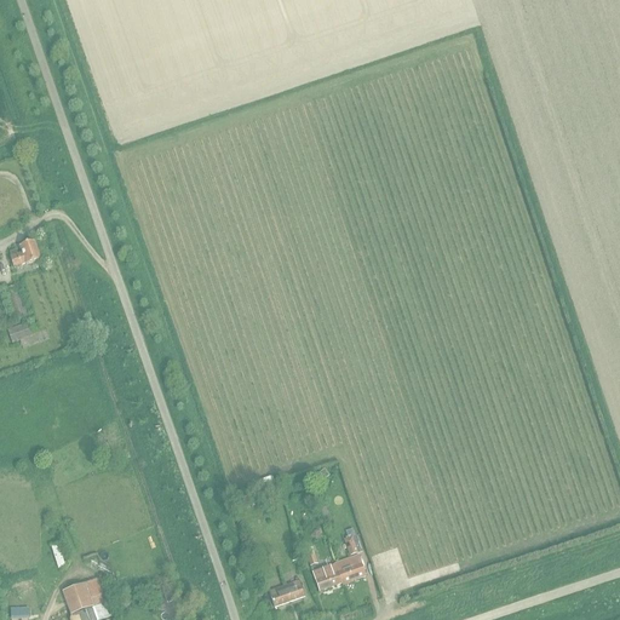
[(21,246),(23,254),(11,258),(15,267),(26,264),(27,264),(40,260),(35,241),(21,246)]
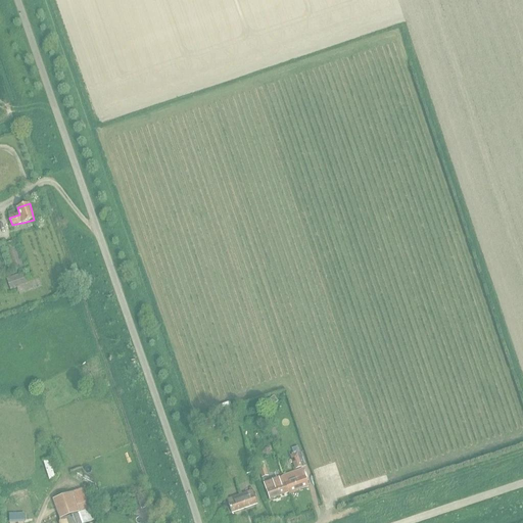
[(25,268),(16,244),(14,244),(13,241),(5,244),(6,247),(4,247),(12,272),(25,268)]
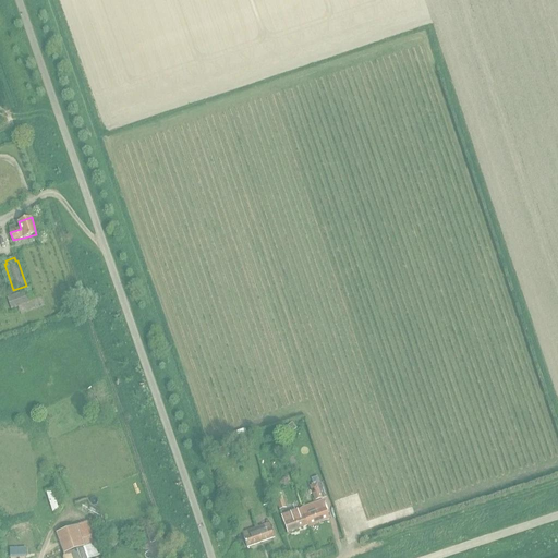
[(27,290),(7,298),(11,310),(32,302),(27,290)]
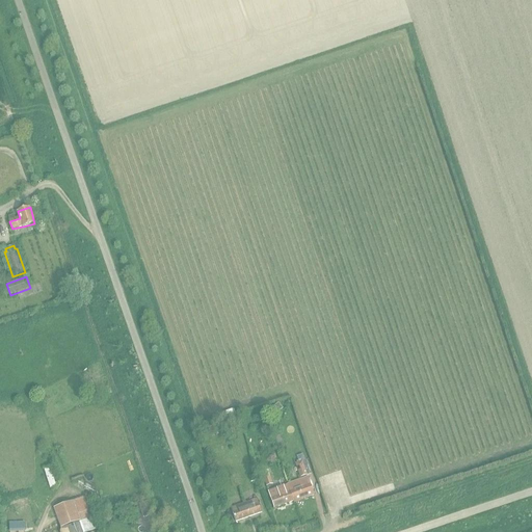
[(278,403),(272,407),(276,414),(283,408),(278,403)]
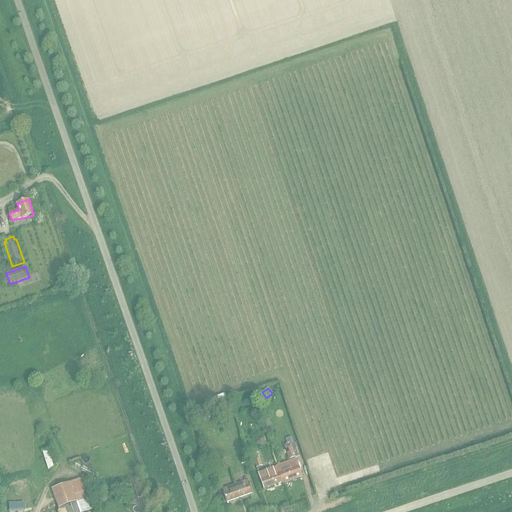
[(0,408),(3,406),(9,401),(8,399),(5,399),(2,398),(0,397),(0,396),(0,408)]
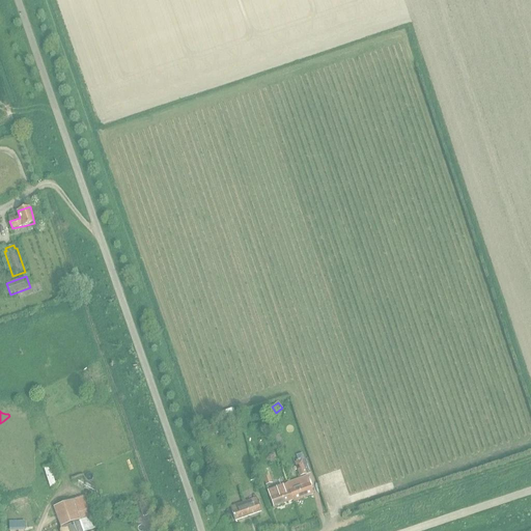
[(236,428),(233,420),(226,422),(228,430),(236,428)]
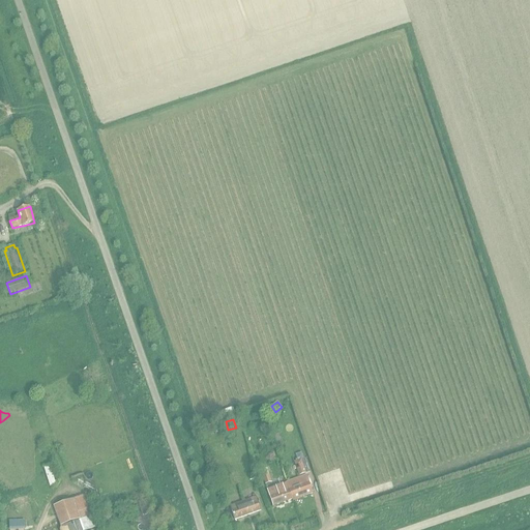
[(217,433),(215,424),(208,427),(210,435),(217,433)]
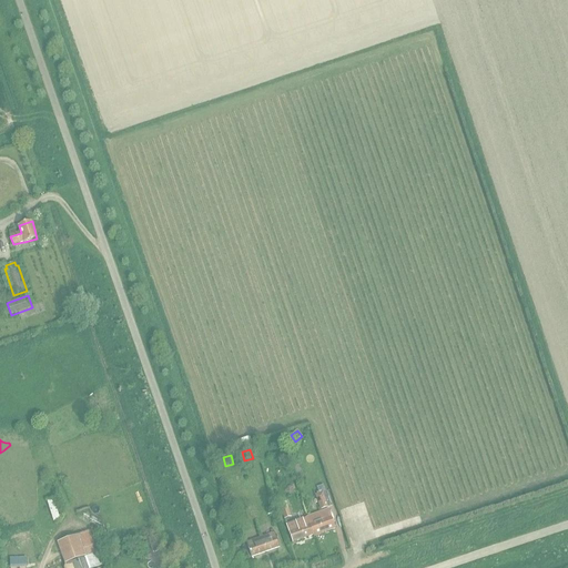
[(54,513),(61,510),(56,490),(49,493),(54,513)]
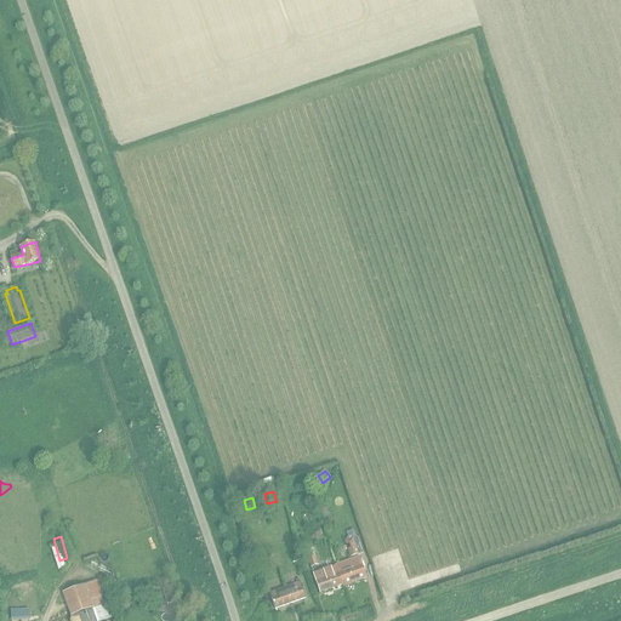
[(345,541),(349,558),(359,554),(353,537),(345,541)]
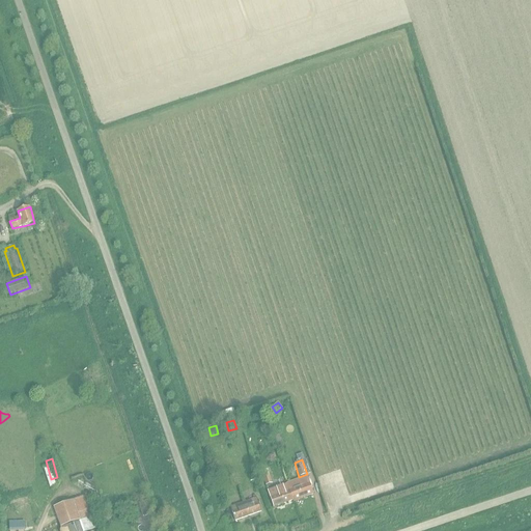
[(272,483),(268,470),(261,472),(266,485),(272,483)]
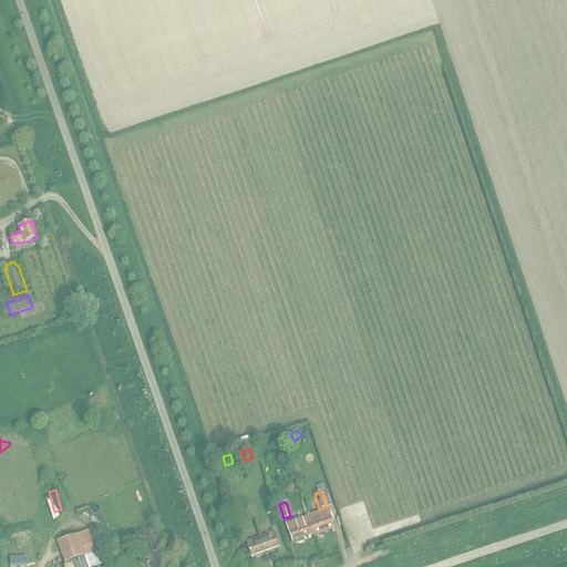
[(332,526),(328,513),(326,508),(306,516),(308,524),(311,534),(332,526)]
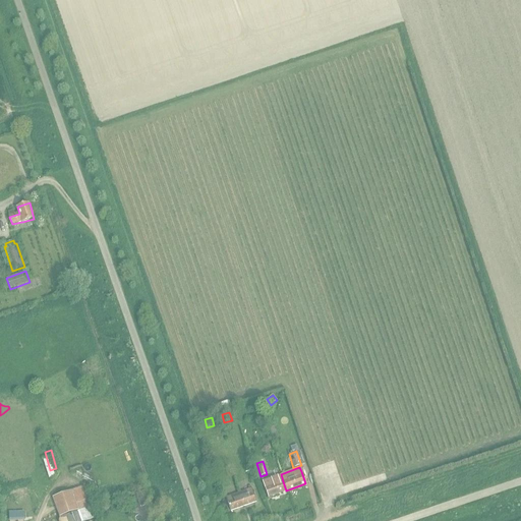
[(0,510),(0,515),(17,514),(25,513),(34,512),(36,511),(39,510),(41,508),(42,506),(43,503),(43,501),(43,498),(39,482),(36,471),(14,478),(0,481),(0,510)]
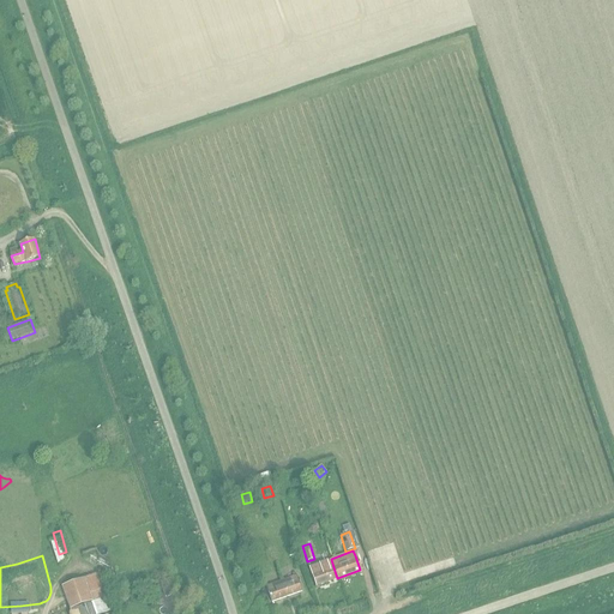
[(337,578),(333,567),(331,559),(308,567),(315,585),(337,578)]
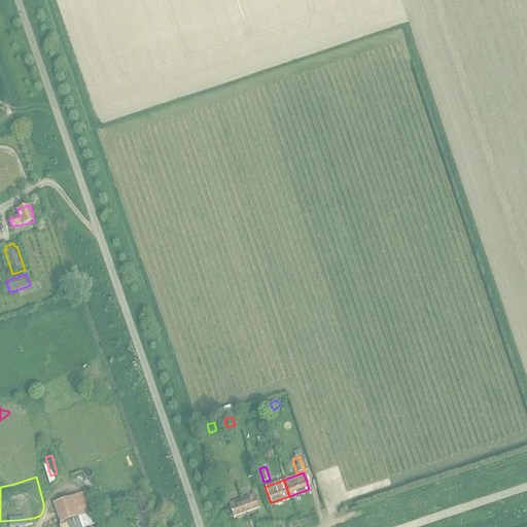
[(241,499),(246,512),(257,507),(252,492),(249,493),(250,495),(241,499)]
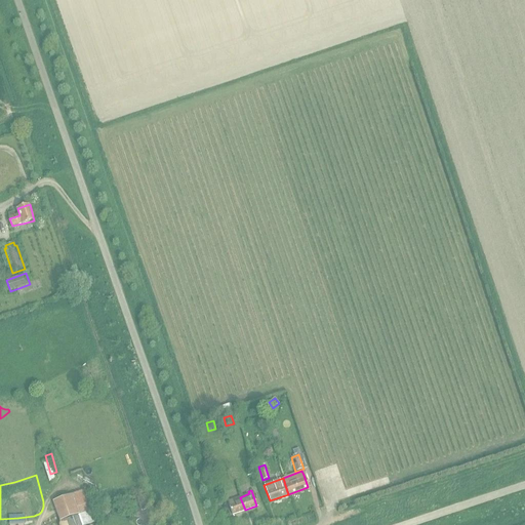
[(91,524),(99,522),(95,511),(90,513),(88,505),(77,509),(73,496),(54,502),(62,522),(66,521),(67,524),(91,524)]
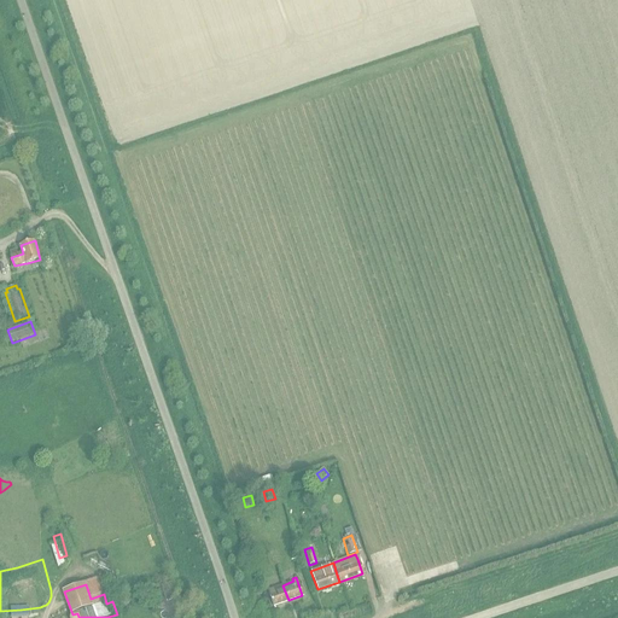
[(170,584),(161,587),(165,601),(175,599),(170,584)]
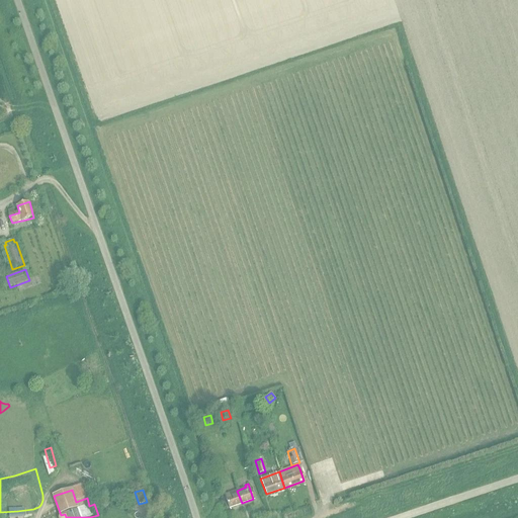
[(229,508),(242,503),(237,491),(224,496),(229,508)]
